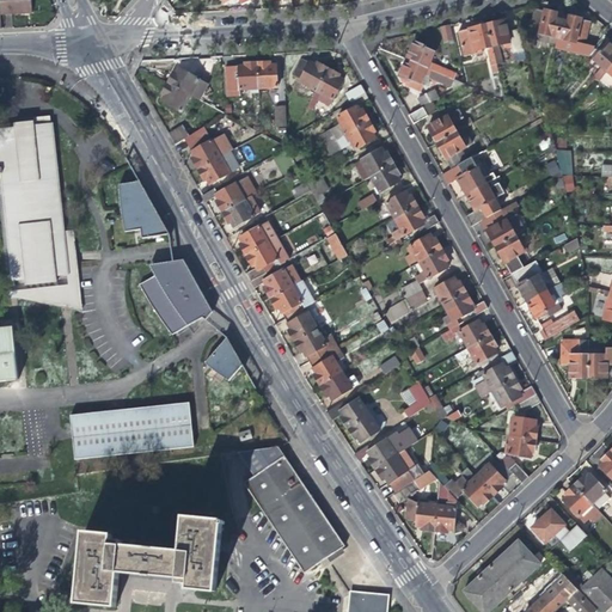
[(0,0),(1,13),(1,14),(34,13),(34,0),(32,0),(0,0)]
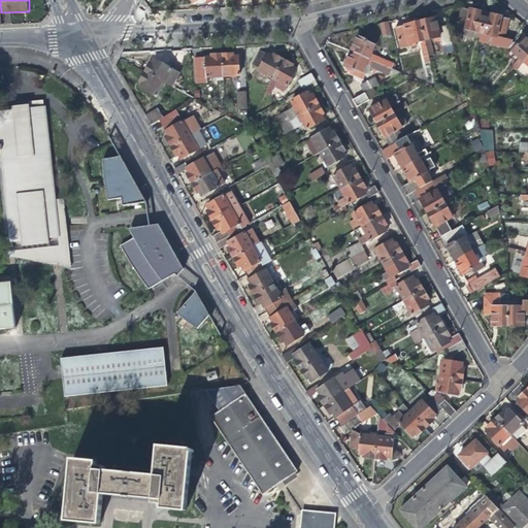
[(473,40),(480,41),(482,33),(487,13),(475,11),(462,7),(456,33),(465,35),(466,29),(475,31),(473,40)]
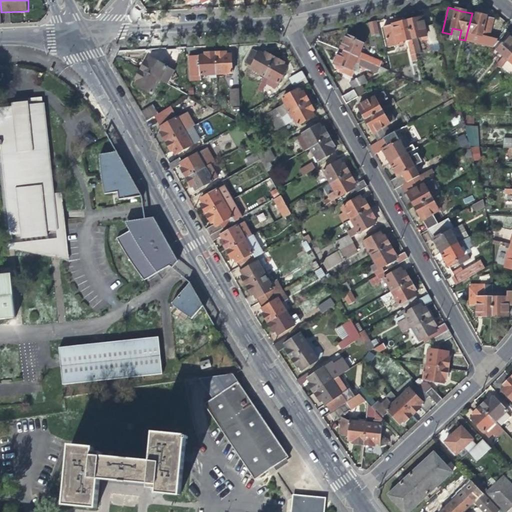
[(484,16),(472,13),(467,32),(486,36),(490,37),(495,18),(484,16)]
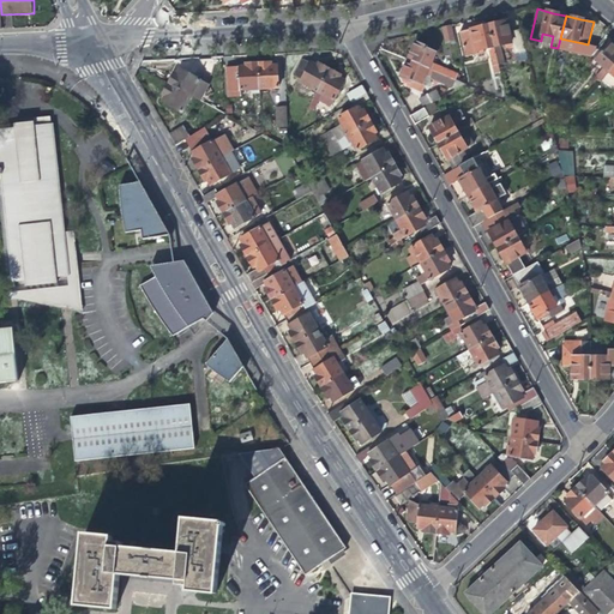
[(500,22),(489,24),(499,65),(505,62),(500,46),(506,44),(506,47),(513,46),(516,53),(527,50),(522,29),(511,31),(509,19),(500,22)]
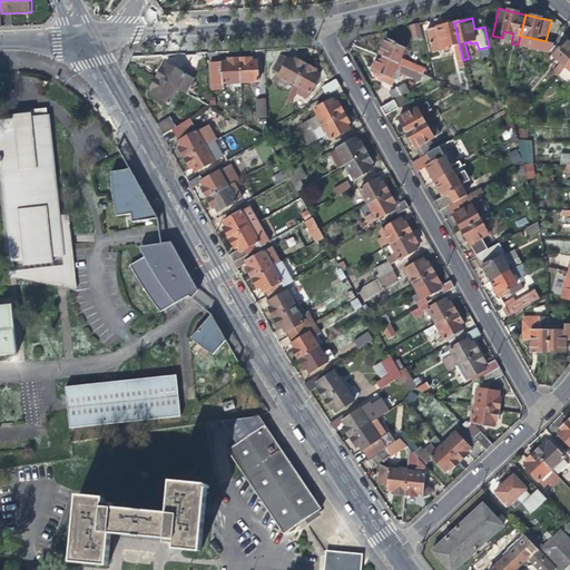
[(419,22),(411,25),(414,39),(422,37),(419,22)]
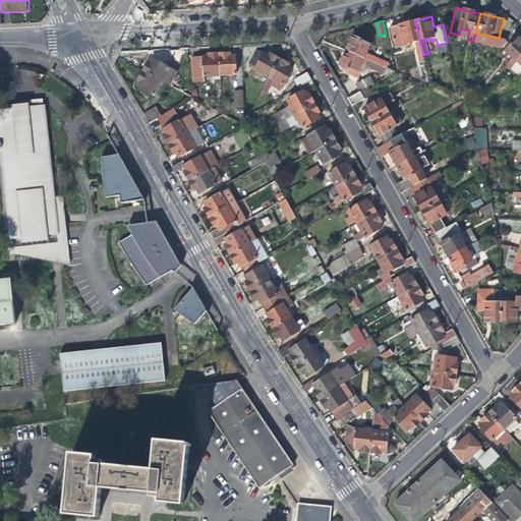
[(419,62),(424,61),(423,55),(415,20),(404,23),(390,26),(395,46),(410,42),(409,40),(414,39),(419,62)]
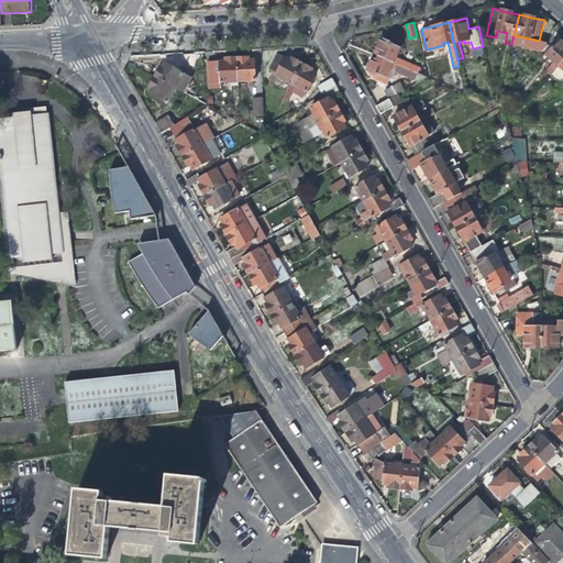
[(547,55),(554,62),(545,73),(551,77),(562,62),(562,41),(554,34),(547,44),(552,48),(547,55)]
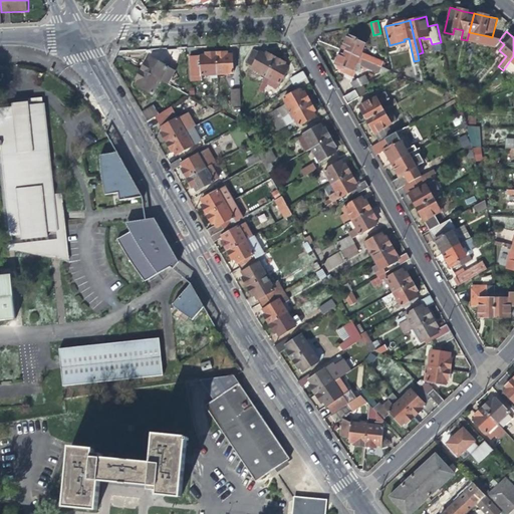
[(486,45),(488,36),(469,32),(467,40),(486,45)]
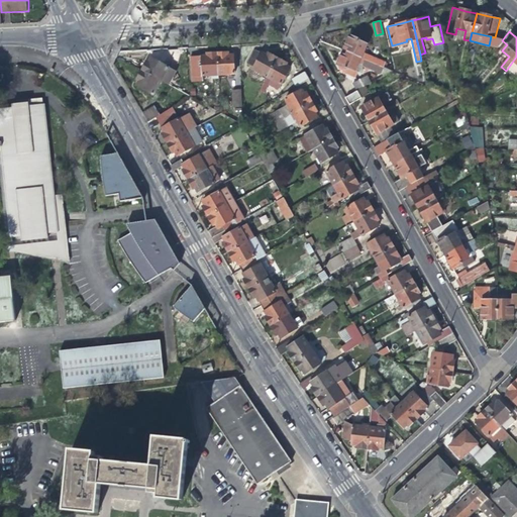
[(347,43),(344,49),(364,59),(384,67),(386,62),(364,53),(367,44),(360,41),(360,40),(350,35),(347,43)]
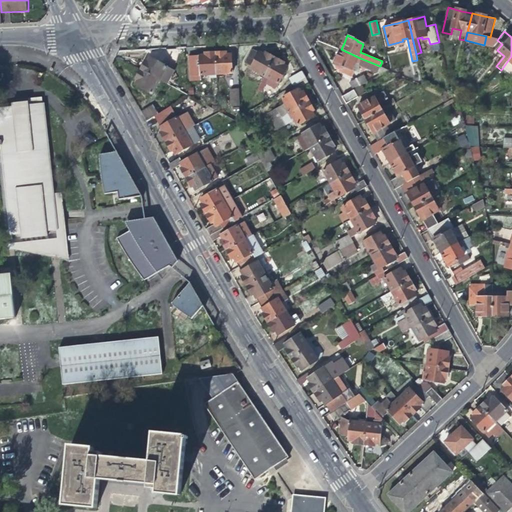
[(358,62),(360,58),(341,49),(335,64),(340,66),(344,68),(342,72),(352,77),(355,72),(356,72),(360,63),(358,62)]
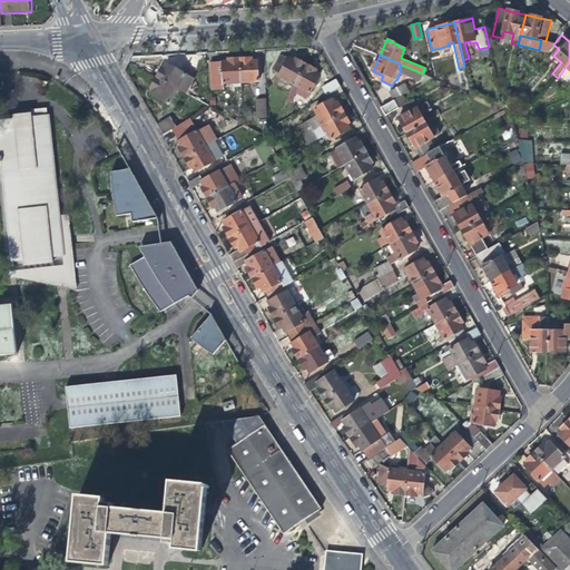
[(279,76),(294,85),(305,65),(295,59),(294,61),(291,60),(288,59),(281,56),(272,71),(274,72),(273,76),(278,78),(279,76)]
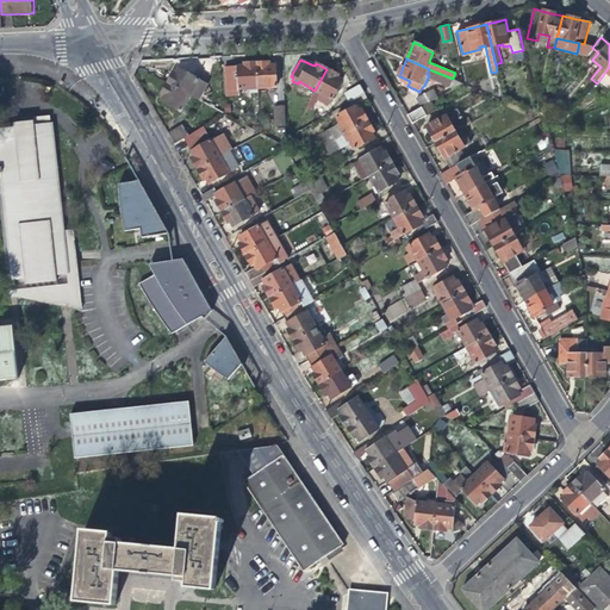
[(237,89),(259,88),(257,62),(244,63),(244,67),(237,67),(224,68),(226,99),(237,99),(237,89)]
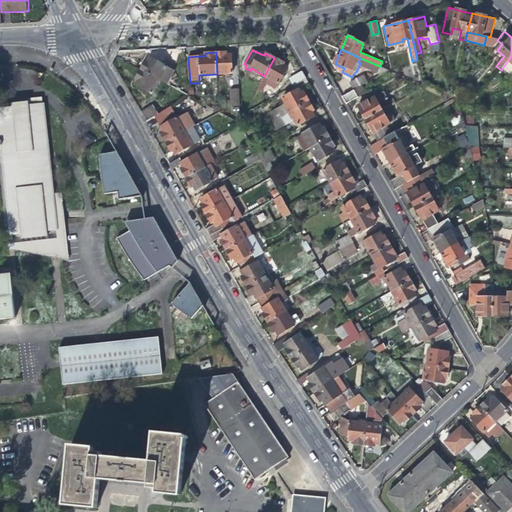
[(222,52),(216,52),(217,74),(233,74),(232,54),(226,54),(226,52),(222,52)]
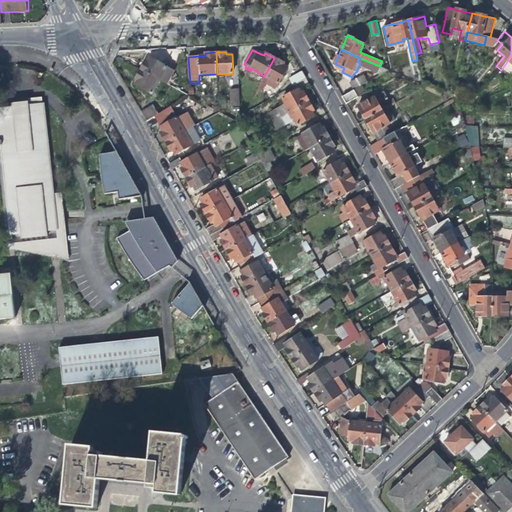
[(423,52),(421,52),(416,54),(417,60),(424,59),(423,52)]
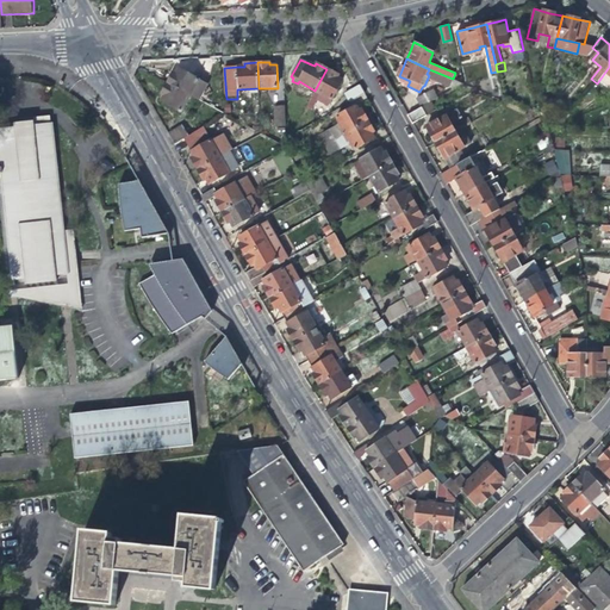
[(609,67),(597,83),(602,87),(609,78),(609,67)]
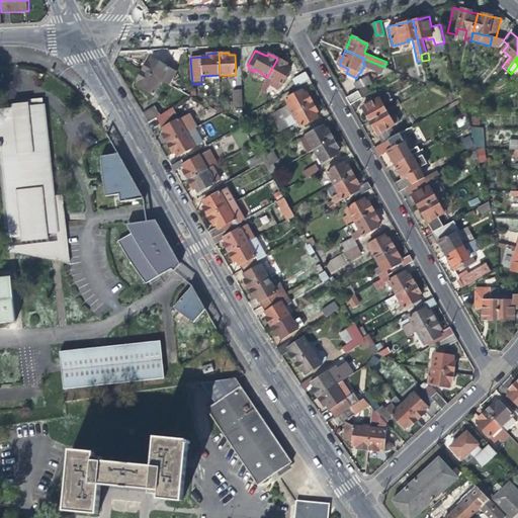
[(147,62),(142,71),(162,82),(169,86),(177,72),(163,65),(152,59),(149,63),(147,62)]
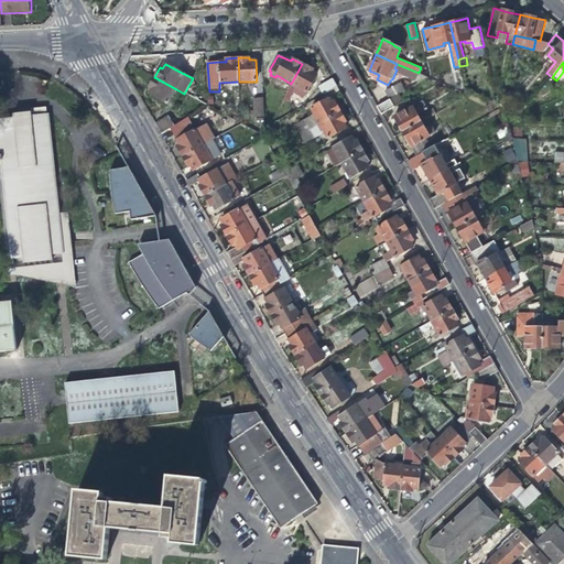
[(307,67),(302,64),(291,84),(296,86),(293,93),(302,98),(315,75),(311,72),(312,69),(307,67)]
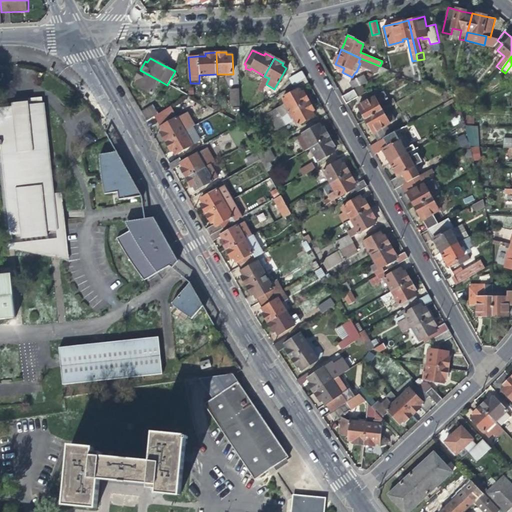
[(152,94),(160,81),(140,70),(136,78),(137,80),(135,84),(144,89),(152,94)]
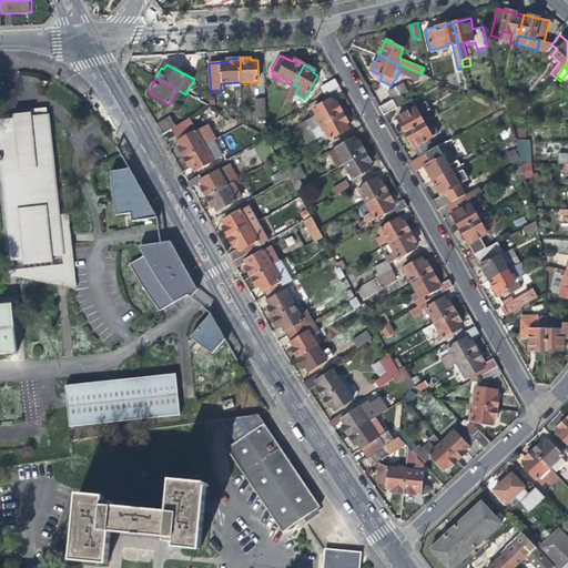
[(325,94),(340,87),(335,79),(321,87),(325,94)]
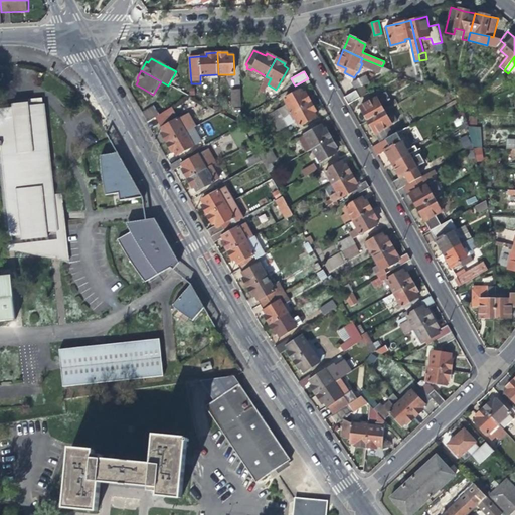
[(352,83),(355,90),(356,90),(362,86),(369,81),(366,75),(352,83)]
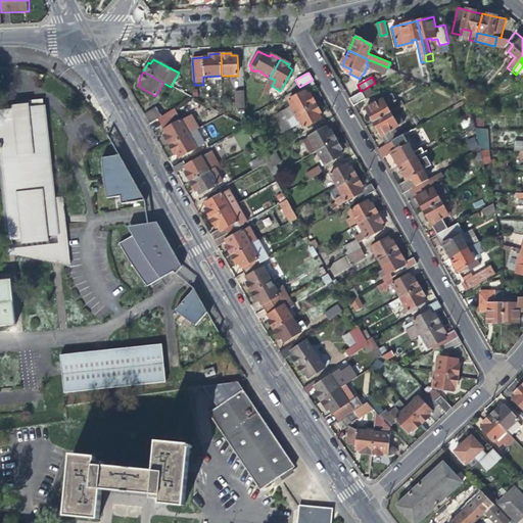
[(269,91),(272,86),(275,80),(270,78),(264,89),(269,91)]
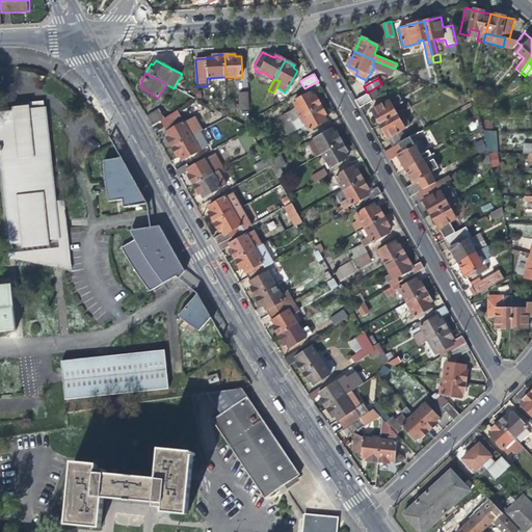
[(473,85),(472,92),(476,95),(481,87),(473,85)]
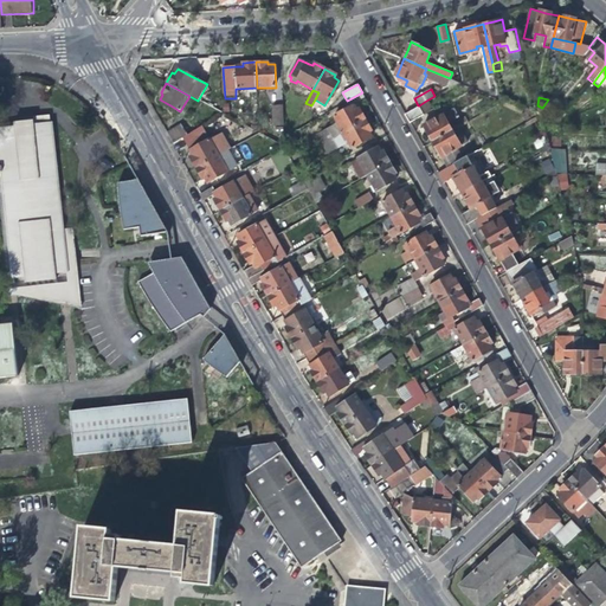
[(426,101),(419,105),(425,114),(432,110),(426,101)]
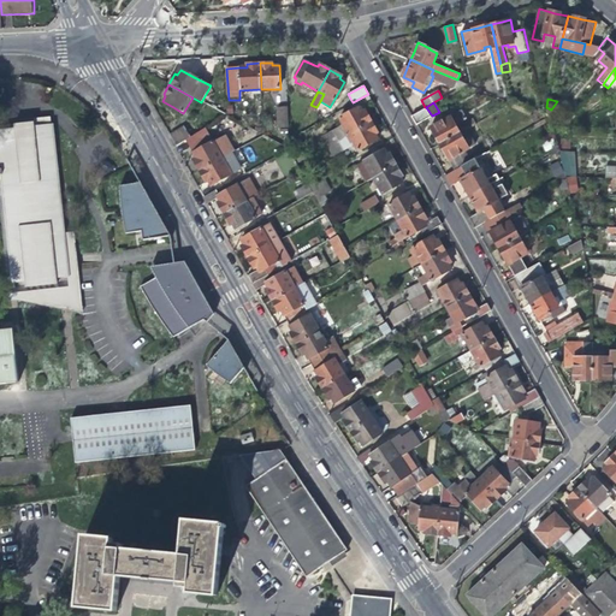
[(321,135),(327,146),(371,120),(367,113),(365,110),(362,111),(360,106),(339,118),(342,123),(321,135)]
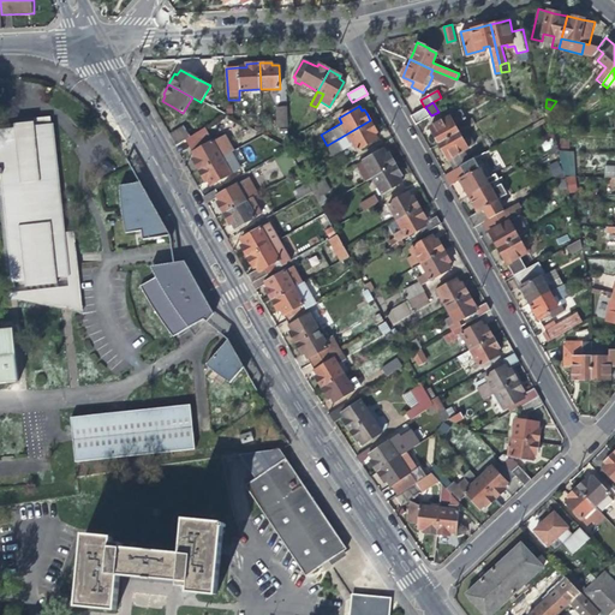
[(288,127),(287,107),(276,108),(278,127),(288,127)]
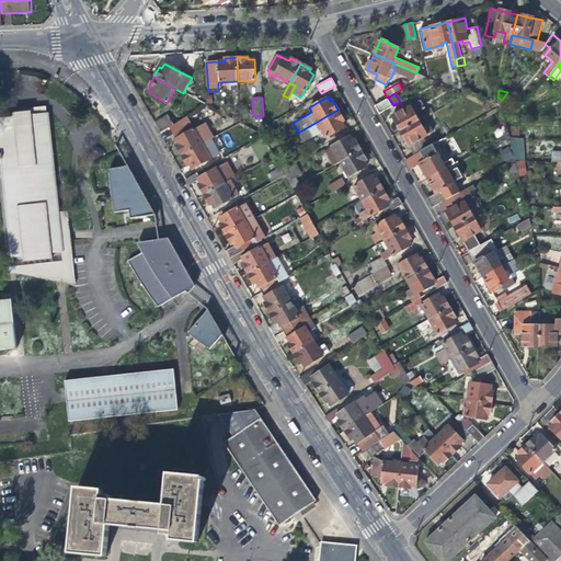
[(380,113),(393,105),(388,98),(387,98),(375,104),(380,113)]
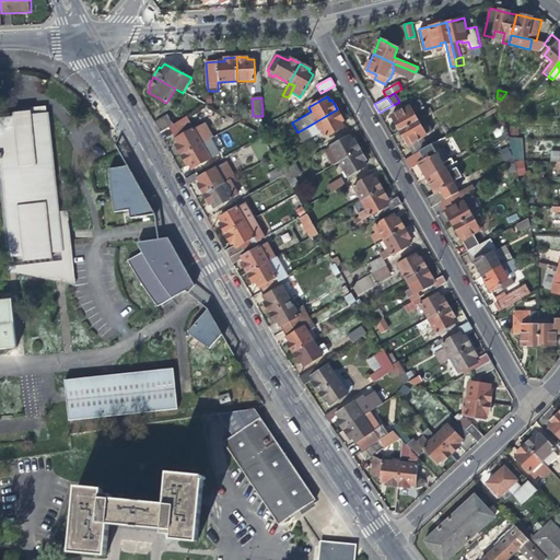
[(396,124),(400,130),(432,112),(430,108),(416,116),(413,113),(422,107),(419,101),(404,109),(403,108),(392,115),(396,124)]
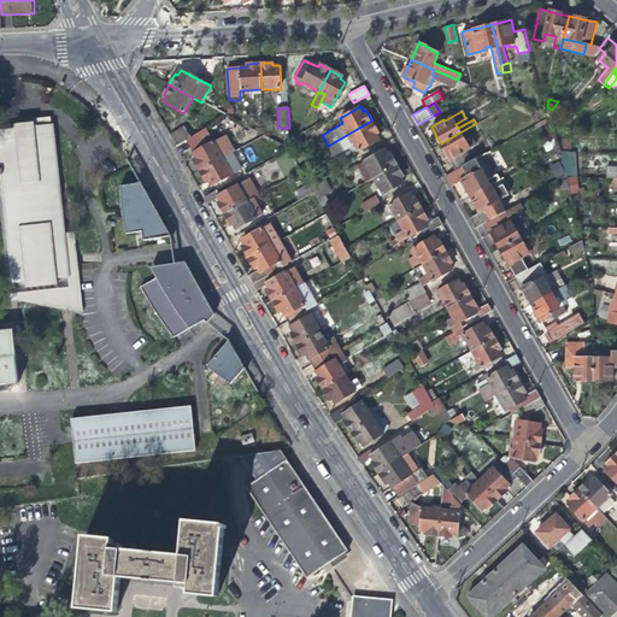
[(375,127),(371,121),(328,146),(334,154),(354,144),(358,151),(378,139),(376,134),(378,131),(375,127)]
